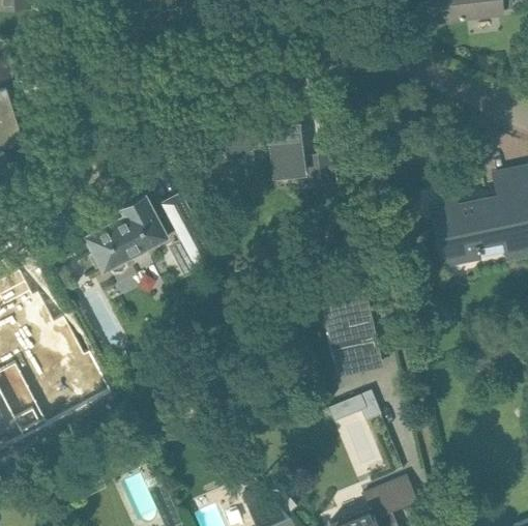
[(0,0),(1,9),(30,7),(29,0),(0,0)]
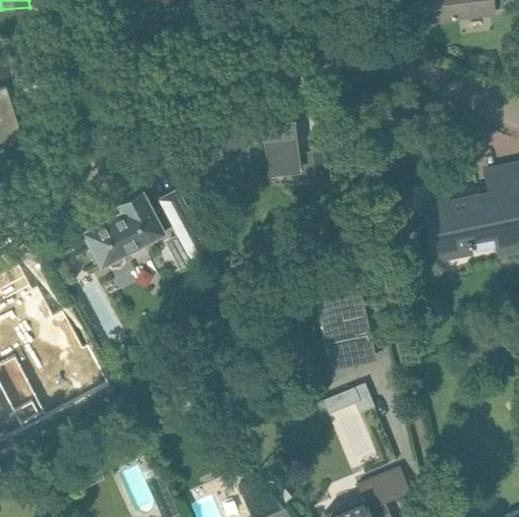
[(121,0),(121,11),(153,10),(184,9),(183,0),(121,0)]
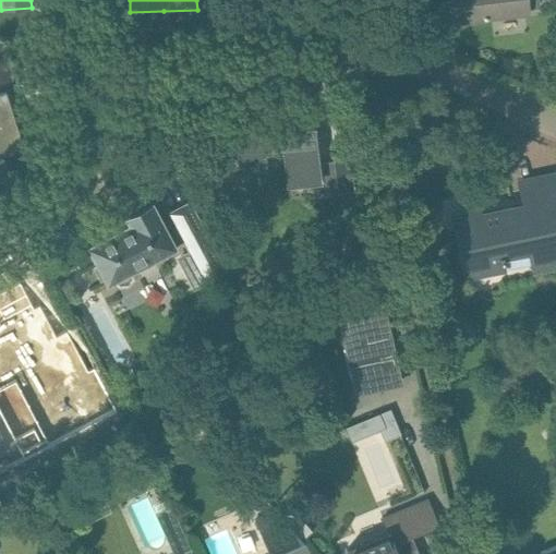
[(451,0),(455,26),(470,24),(531,16),(531,12),(540,11),(538,0),(451,0)]
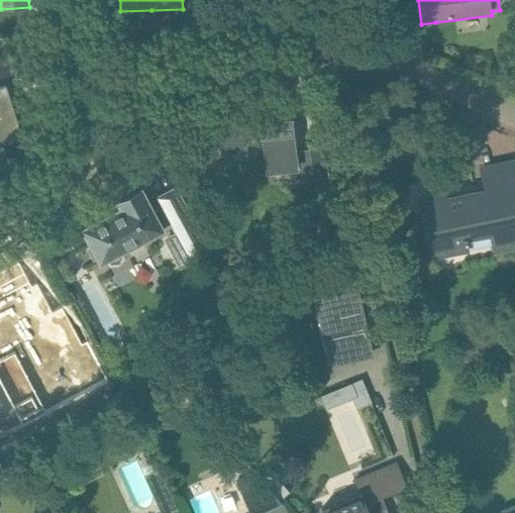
[(186,36),(172,36),(172,50),(186,48),(186,36)]
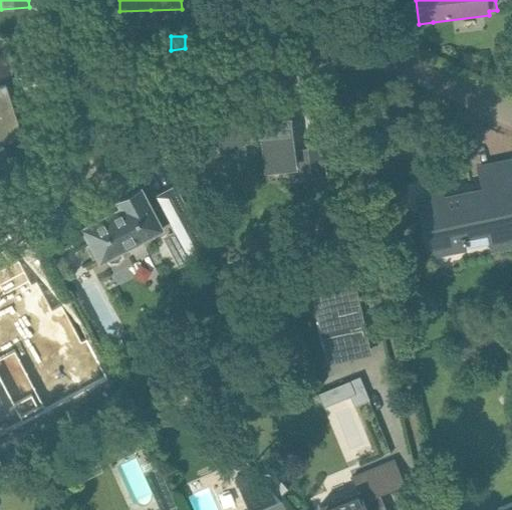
[(0,86),(0,152),(5,150),(4,147),(24,141),(7,87),(1,89),(0,86)]
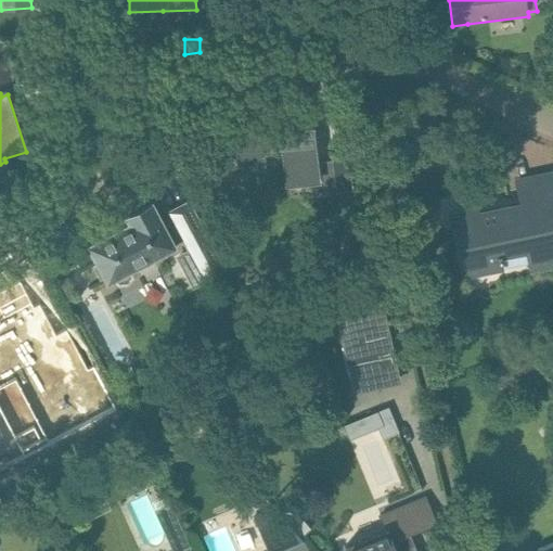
[(216,142),(219,168),(266,162),(266,157),(284,155),(287,189),(317,186),(319,200),(337,197),(334,164),(316,166),(310,131),(216,142)]
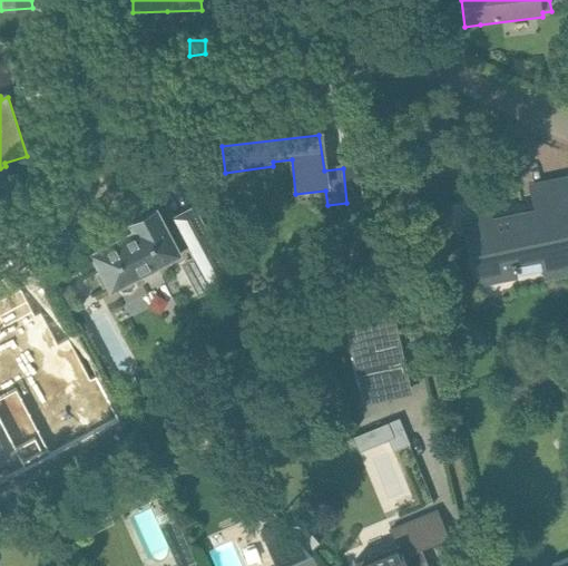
[(489,220),(467,224),(466,225),(464,225),(463,226),(462,228),(462,230),(475,286),(519,277),(516,265),(552,257),(557,279),(567,276),(567,184),(532,191),(537,212),(515,217),(516,220),(495,224),(495,223),(495,222),(493,222),(493,221),(491,220),(489,220)]
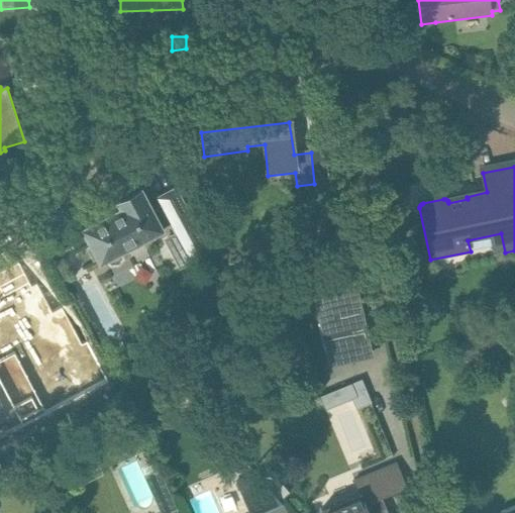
[(210,255),(177,192),(160,202),(165,211),(155,216),(142,193),(119,205),(122,212),(84,233),(93,250),(90,252),(95,263),(99,262),(101,267),(106,264),(112,269),(120,269),(125,263),(124,254),(164,233),(163,231),(172,226),(193,265),(210,255)]
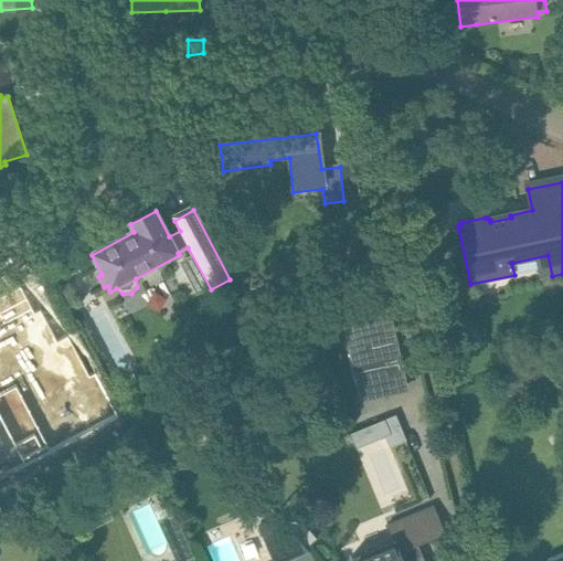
[(256,323),(247,304),(235,310),(244,328),(256,323)]
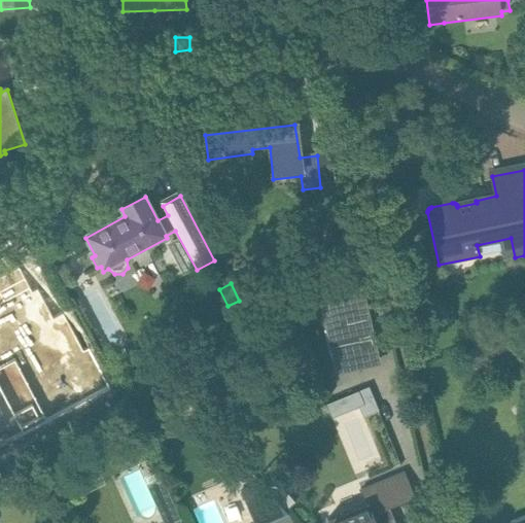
[(361,286),(341,290),(322,295),(330,330),(327,332),(335,360),(337,360),(340,374),(360,370),(360,371),(370,369),(369,363),(378,361),(375,348),(378,347),(376,336),(373,336),(361,286)]
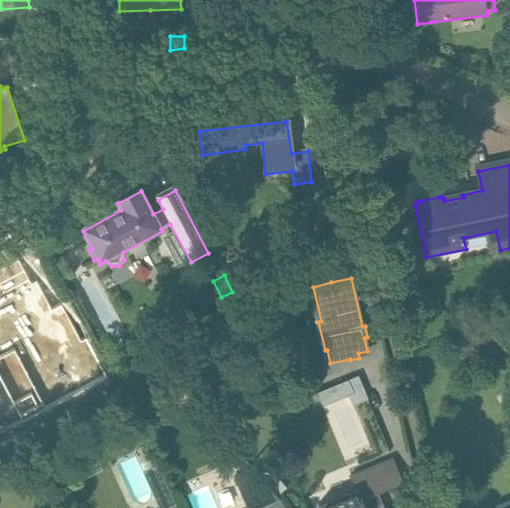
[(0,344),(17,336),(36,373),(64,357),(78,384),(96,374),(97,376),(99,376),(72,325),(70,326),(72,329),(56,338),(51,328),(53,327),(52,325),(50,326),(47,320),(49,319),(49,318),(48,317),(46,318),(37,303),(39,301),(39,300),(36,301),(33,295),(35,293),(34,292),(32,293),(31,290),(16,297),(11,288),(12,287),(10,284),(0,289),(0,344)]
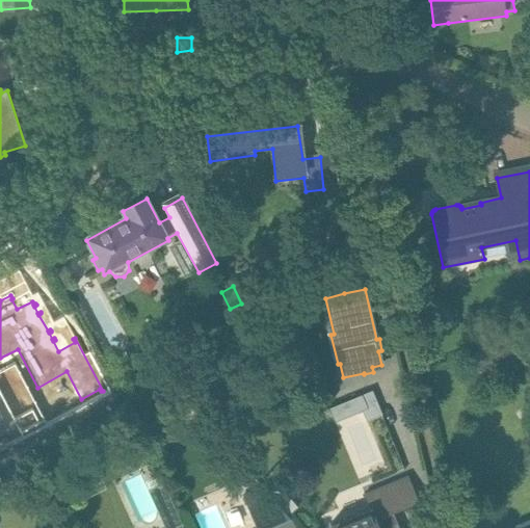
[(142,383),(135,370),(124,376),(130,389),(142,383)]
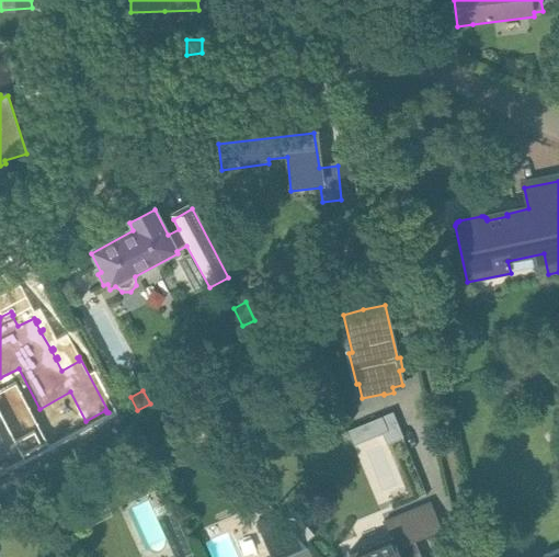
[(432,507),(387,526),(392,538),(350,556),(421,556),(417,544),(443,533),(432,507)]
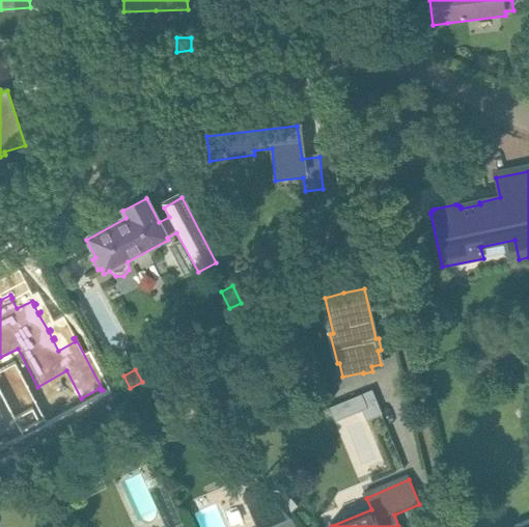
[(278,526),(291,521),(273,499),(250,509),(257,526),(278,526)]
